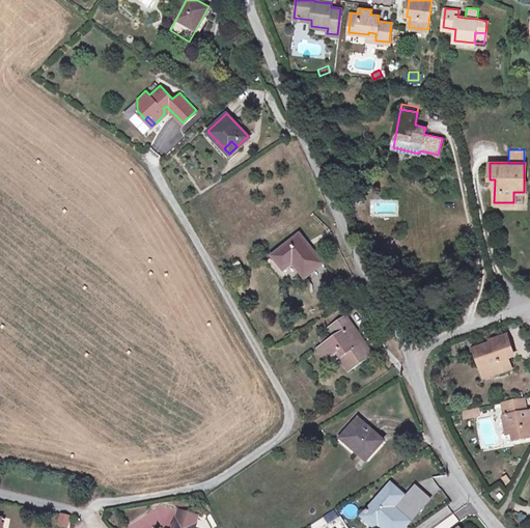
[(322,261),(299,233),(273,254),(283,267),(293,259),(305,275),(322,261)]
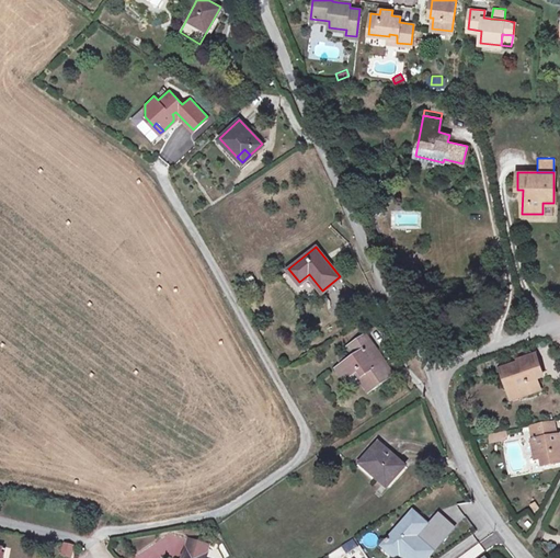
[(393,373),(380,353),(378,354),(370,343),(373,342),(366,332),(346,345),(353,355),(336,366),(344,378),(358,369),(364,378),(362,380),(368,390),(393,373)]
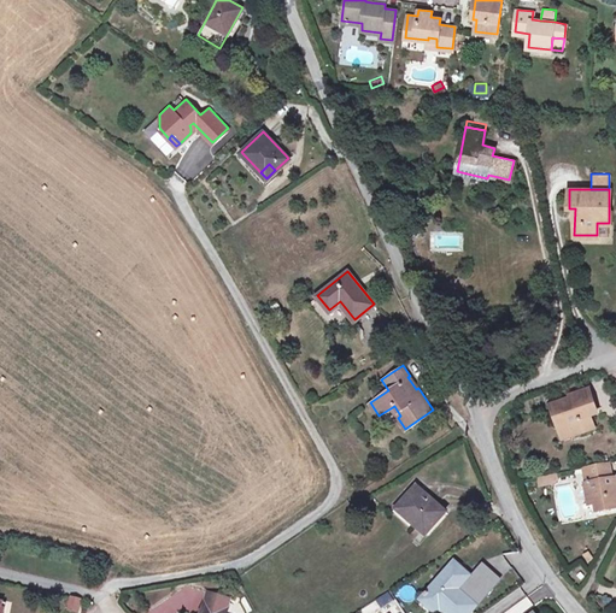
[(590,413),(587,405),(594,402),(588,387),(569,393),(570,396),(551,402),(557,423),(567,419),(572,434),(594,425),(590,413)]
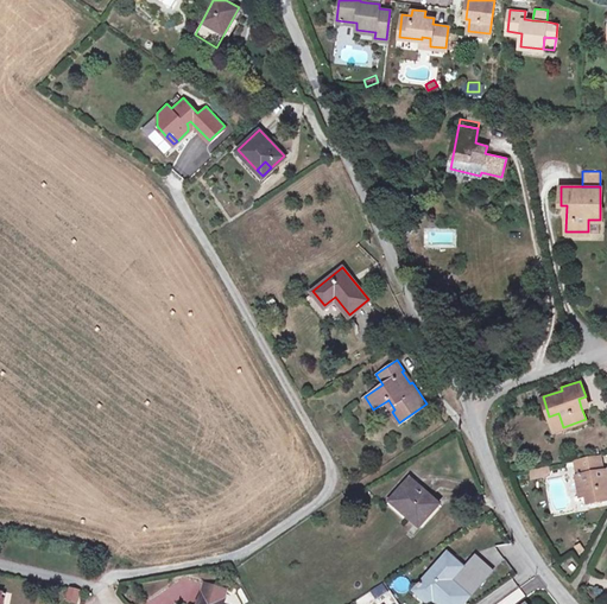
[(588,405),(586,396),(579,399),(581,407),(588,405)]
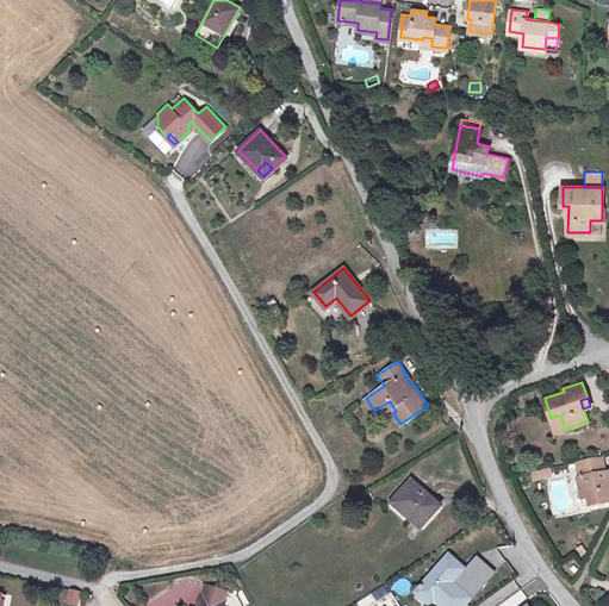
[(565,429),(560,414),(551,418),(555,431),(565,429)]
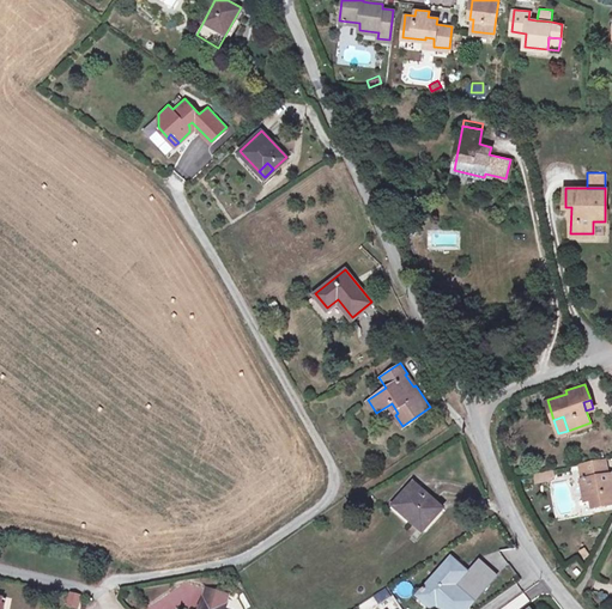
[(611,486),(611,487),(605,457),(579,462),(583,488),(591,487),(592,497),(594,505),(611,500),(611,486)]
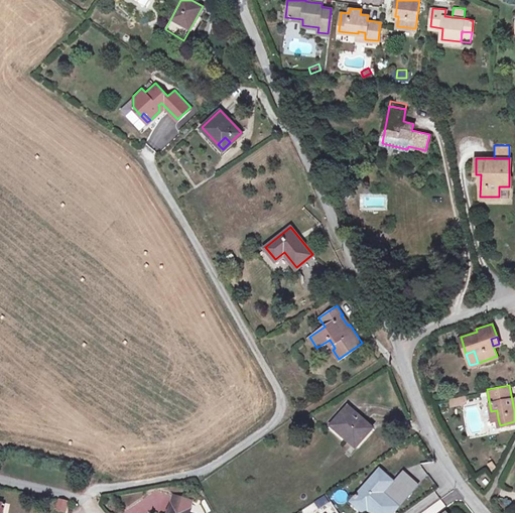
[(467,401),(468,400),(466,393),(448,397),(449,406),(466,403),(466,402),(466,401),(467,401)]
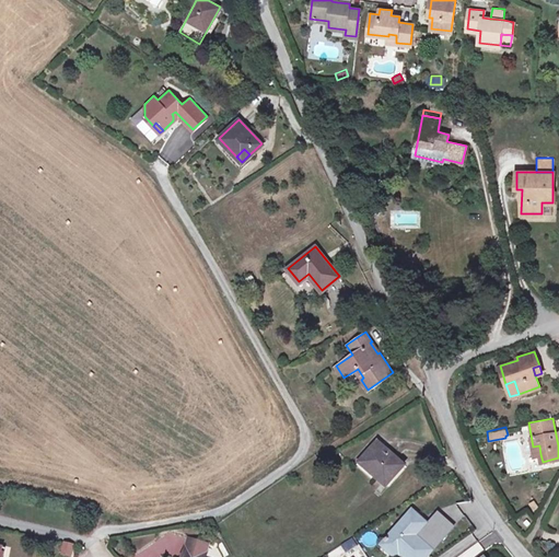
[(404,463),(382,443),(380,447),(374,442),(361,457),(362,459),(376,471),(374,473),(385,484),(404,463)]
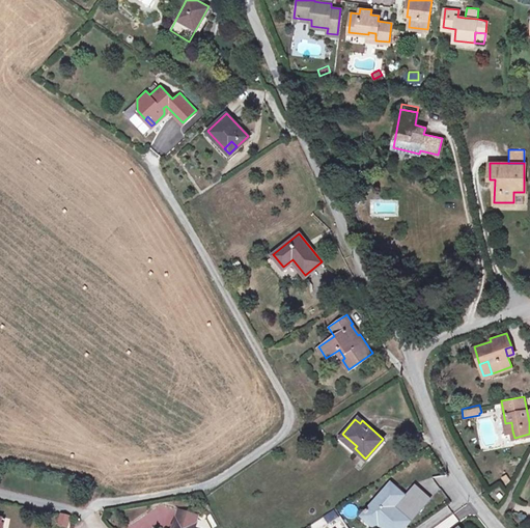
[(357,446),(343,435),(339,439),(353,451),(355,448),(357,446)]
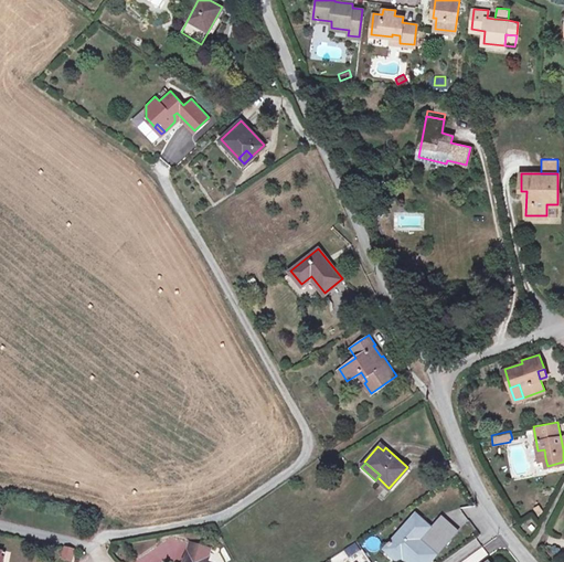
[(433,526),(416,512),(411,518),(419,527),(414,533),(422,539),(431,529),(446,542),(457,529),(442,516),(433,526)]
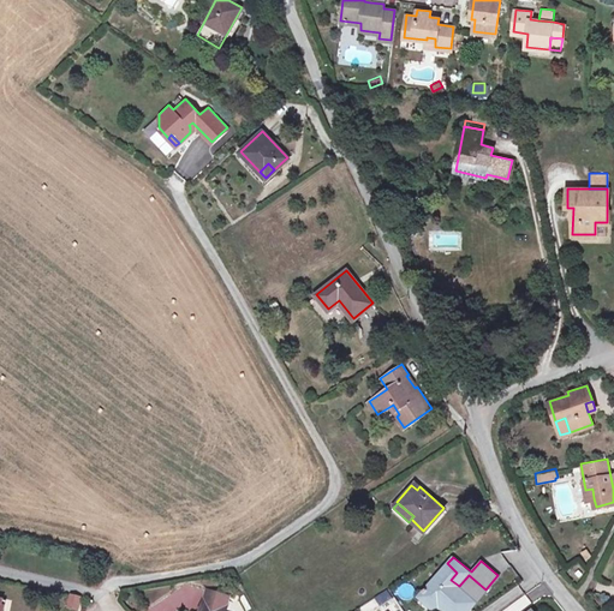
[(459,586),(451,580),(457,573),(447,563),(422,593),(429,600),(433,595),(449,610),(452,610),(453,610),(466,610),(486,589),(469,575),(459,586)]
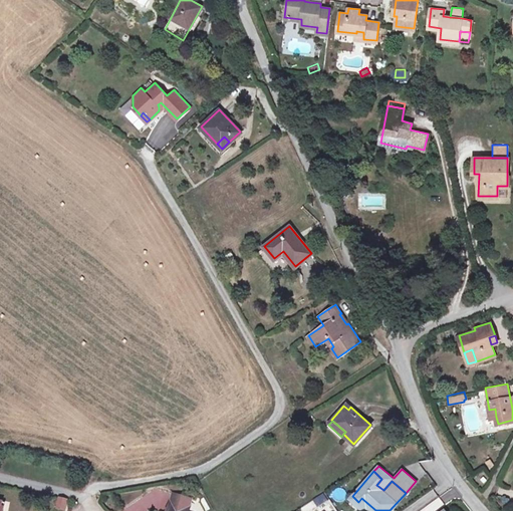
[(425,503),(437,493),(431,487),(420,496),(425,503)]
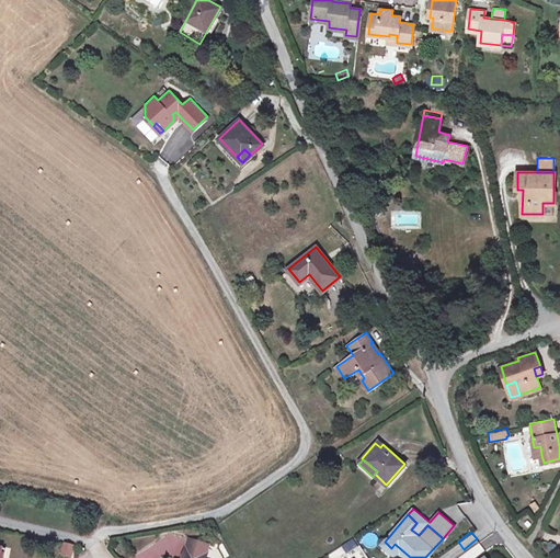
[(206,550),(208,543),(187,536),(185,544),(206,550)]
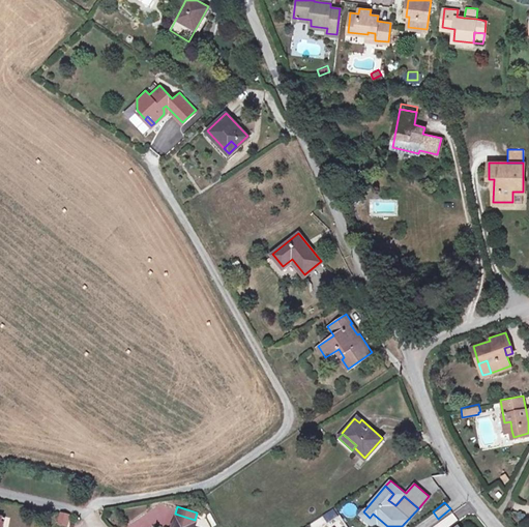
[(325,519),(336,514),(333,506),(322,511),(325,519)]
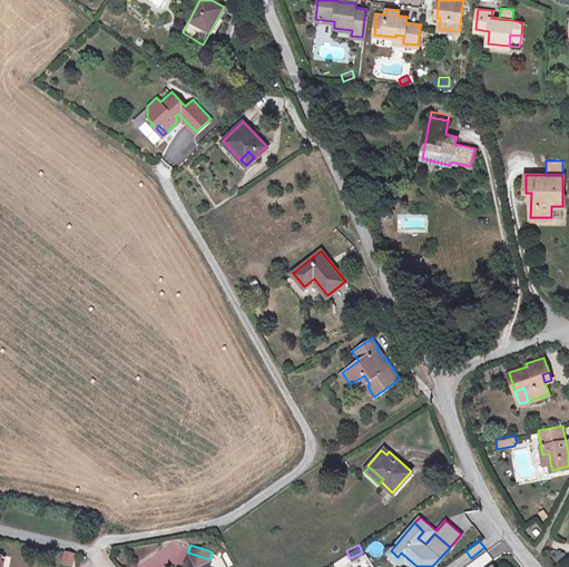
[(71,563),(75,550),(66,549),(64,560),(71,563)]
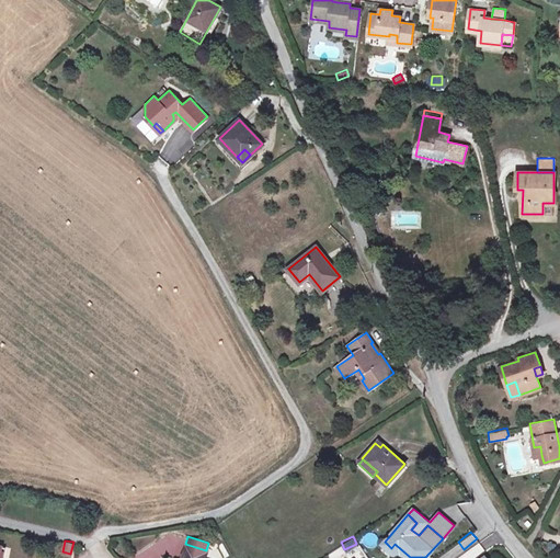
[(412,557),(410,557),(395,544),(391,548),(385,542),(381,544),(395,555),(398,550),(406,557),(413,557),(412,557)]
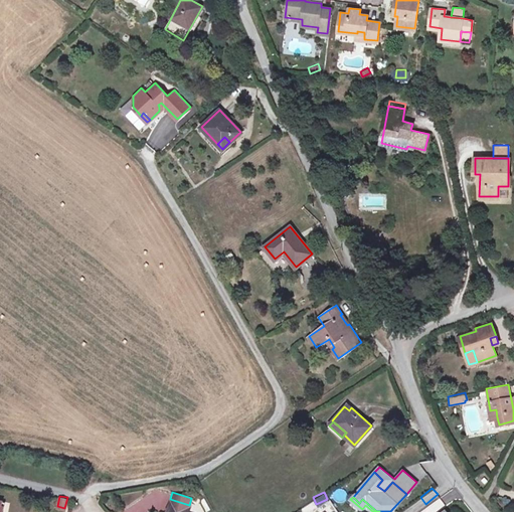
[(187,511),(189,505),(170,499),(166,511),(187,511)]
